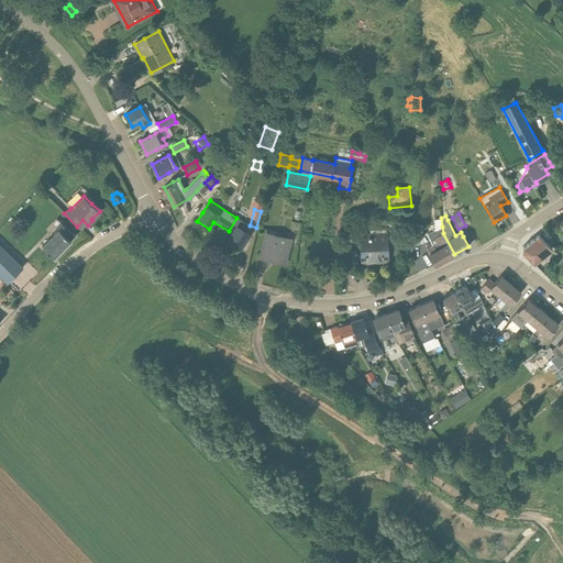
[(249,234),(243,231),(247,224),(236,218),(229,231),(232,233),(228,241),(240,249),(245,240),(249,234)]
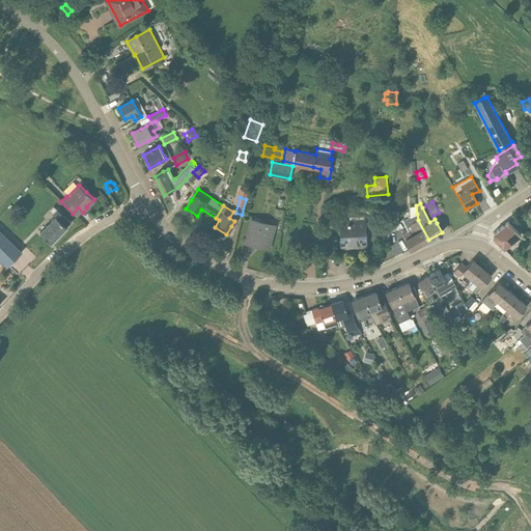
[(71,223),(63,216),(60,213),(56,217),(55,216),(39,232),(51,244),(71,223)]
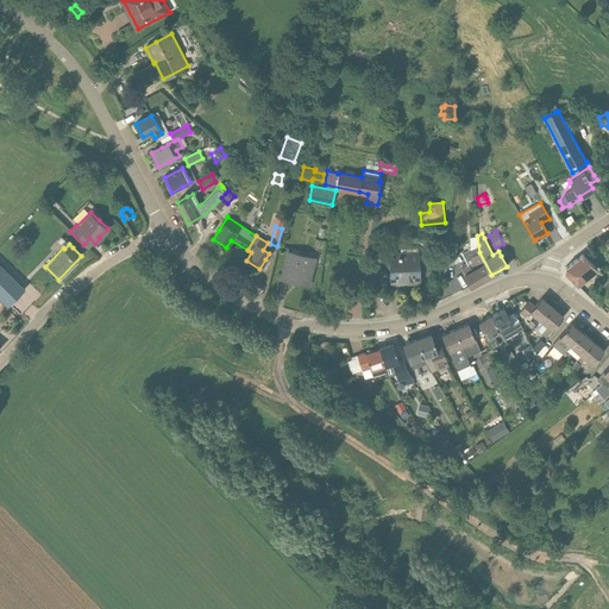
[(470,287),(491,275),(479,252),(478,245),(462,253),(468,264),(460,269),(470,287)]
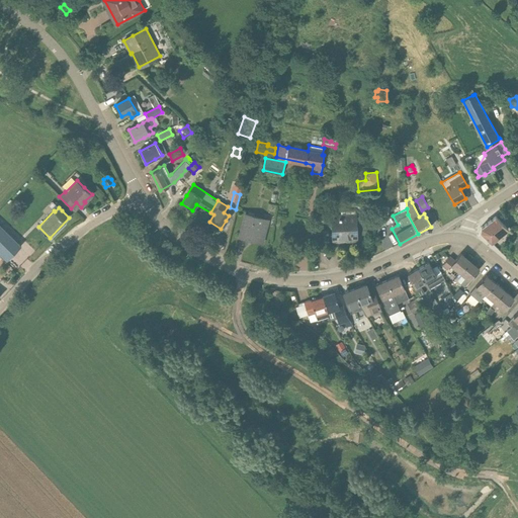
[(265,232),(268,220),(245,213),(242,228),(239,237),(249,240),(249,238),(262,242),(265,232)]
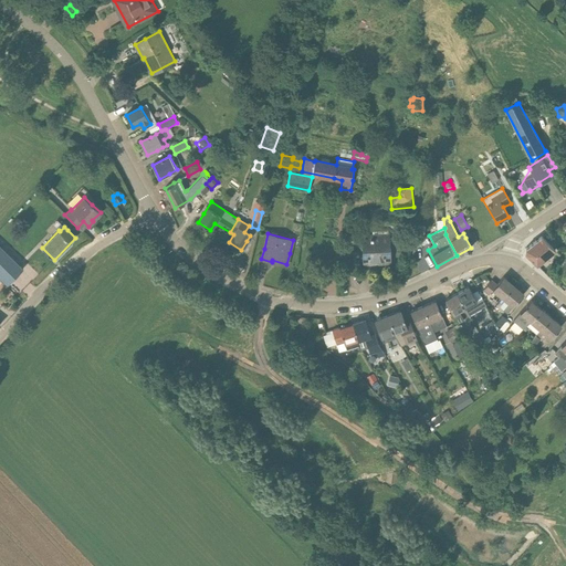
[(389,252),(389,234),(389,233),(363,234),(363,251),(364,262),(379,262),(379,263),(390,263),(389,252)]
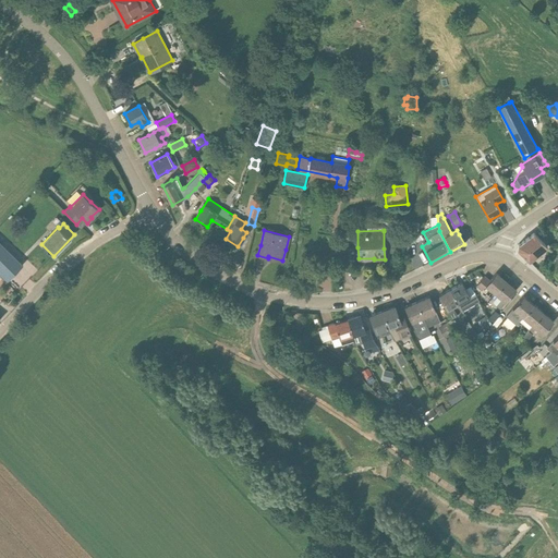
[(518,250),(529,261),(547,247),(533,233),(518,245),(518,250)]
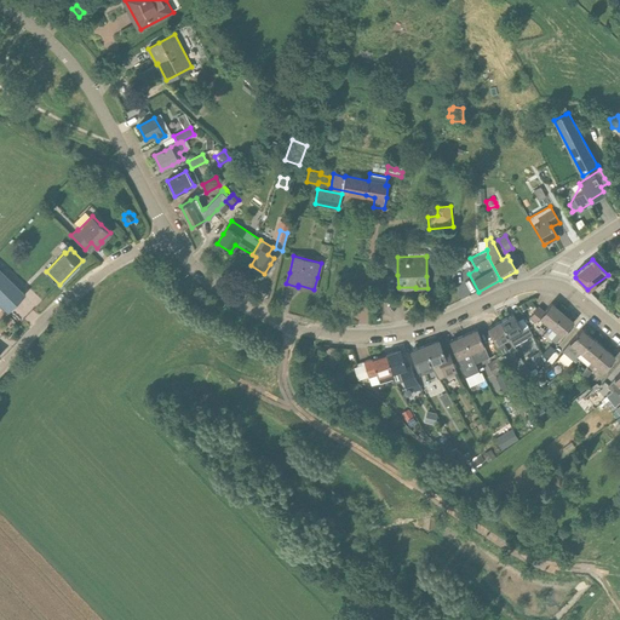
[(26,294),(17,286),(0,270),(0,304),(9,313),(26,294)]
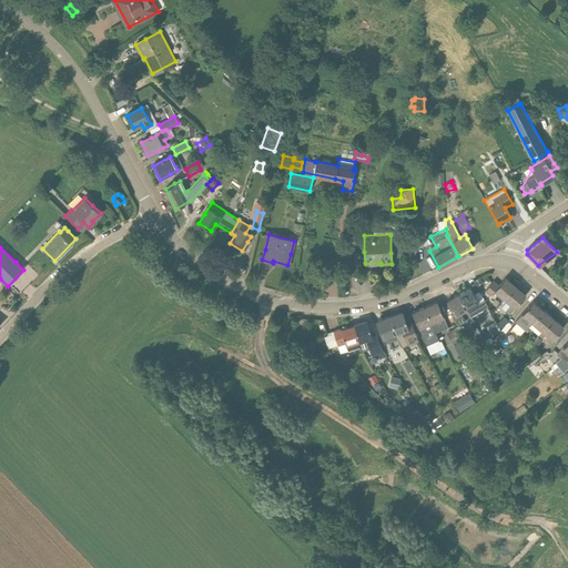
[(504,300),(515,286),(505,277),(498,285),(494,281),(485,291),(489,295),(494,291),(504,300)]
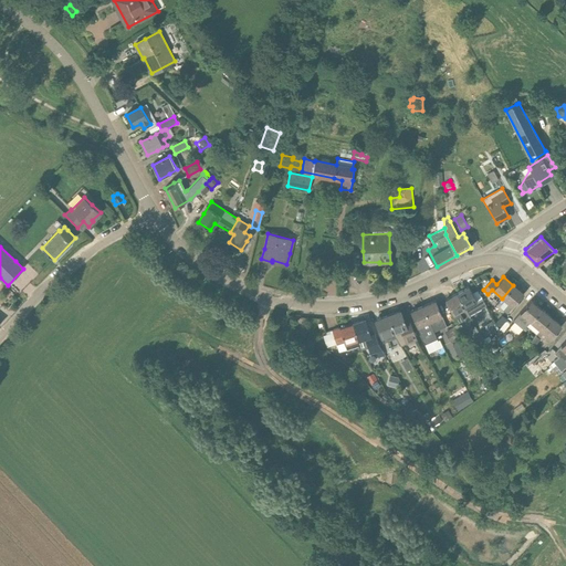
[(507,314),(524,294),(513,285),(502,299),(509,303),(503,311),(507,314)]
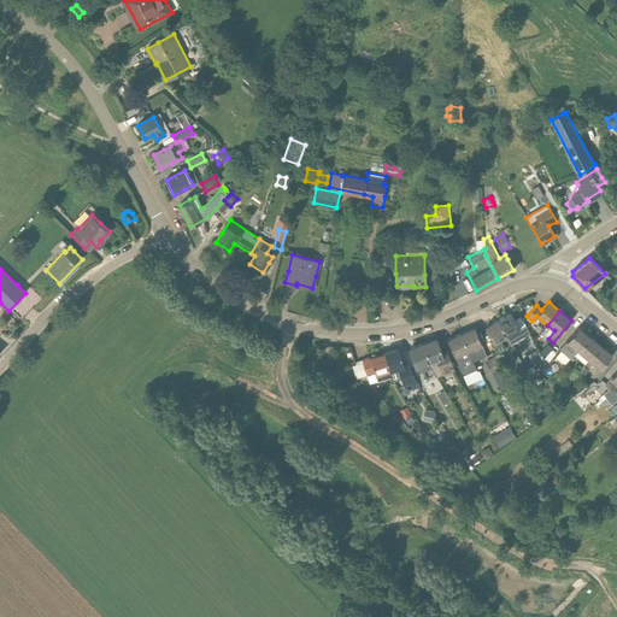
[(524,323),(518,327),(511,312),(498,319),(507,336),(515,331),(519,340),(530,334),(524,323)]
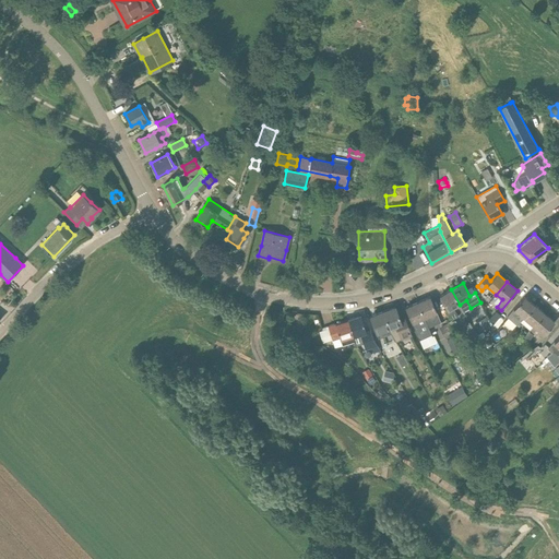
[(451,318),(463,311),(460,305),(451,289),(439,296),(451,318)]
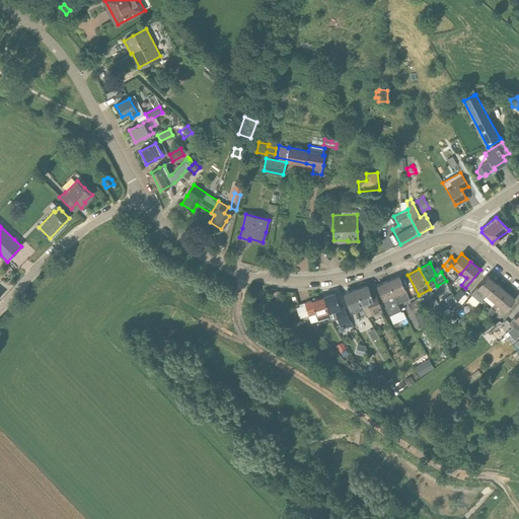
[(486,295),(496,283),(487,275),(476,287),(486,295)]
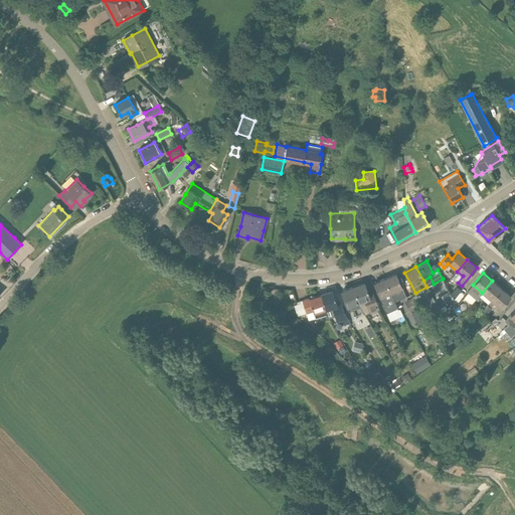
[(400,297),(405,295),(396,274),(385,279),(391,293),(397,290),(400,297)]
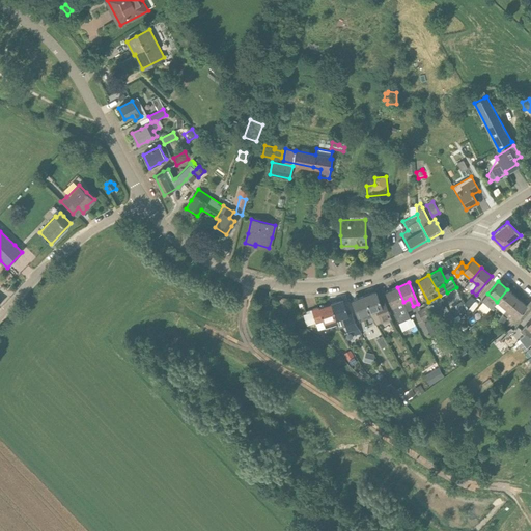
[(403,302),(397,287),(385,292),(389,302),(391,307),(398,324),(410,318),(403,302)]
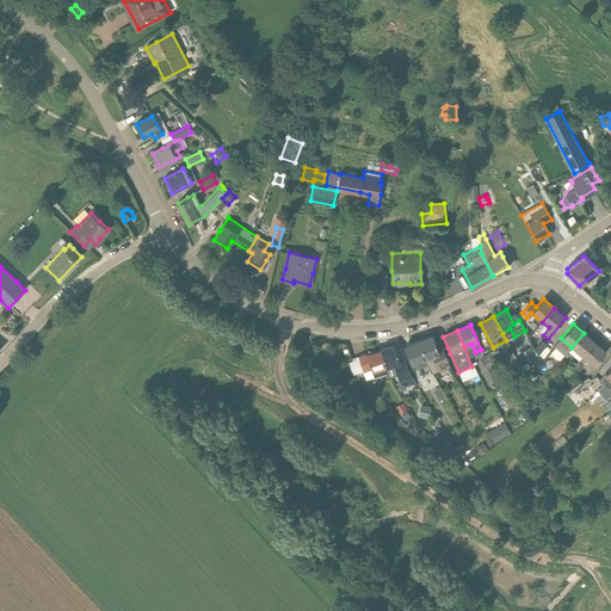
[(582,357),(596,343),(584,333),(572,347),(582,356),(582,357)]
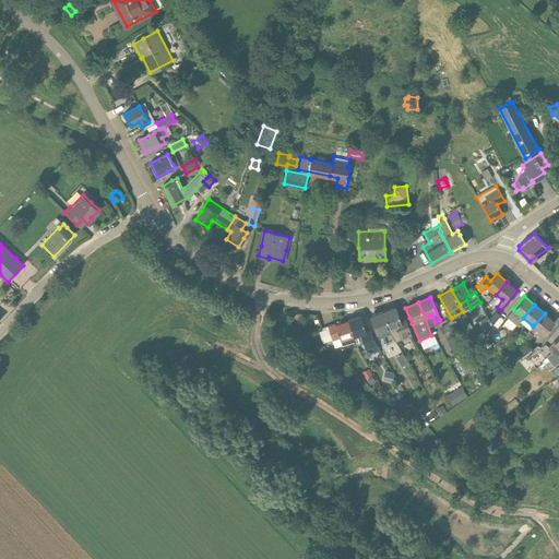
[(395,307),(383,312),(391,334),(396,342),(402,339),(405,337),(412,335),(409,330),(404,316),(400,318),(395,307)]
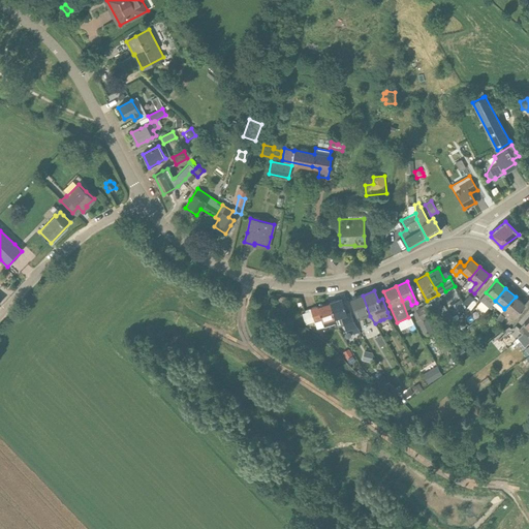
[(364,318),(370,316),(363,296),(350,300),(354,309),(358,320),(364,318)]
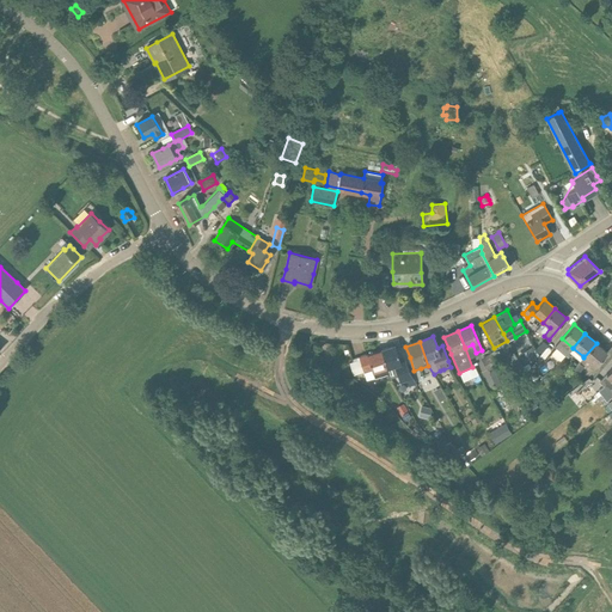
[(595,367),(599,362),(607,353),(597,343),(583,357),(573,369),(577,373),(583,366),(586,367),(589,362),(595,367)]
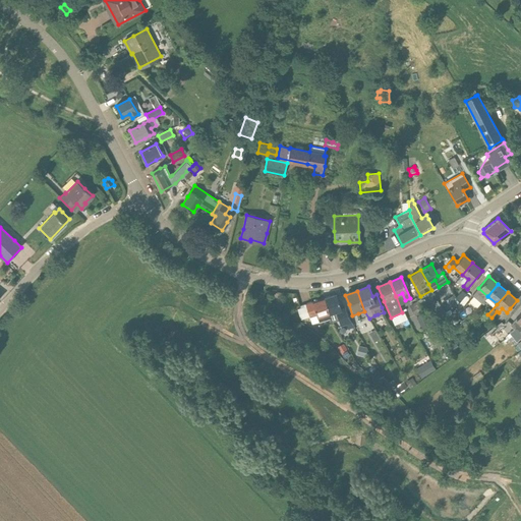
[(340,307),(339,304),(336,294),(325,298),(331,317),(333,322),(339,320),(341,326),(346,324),(348,330),(354,327),(348,316),(344,306),(340,307)]
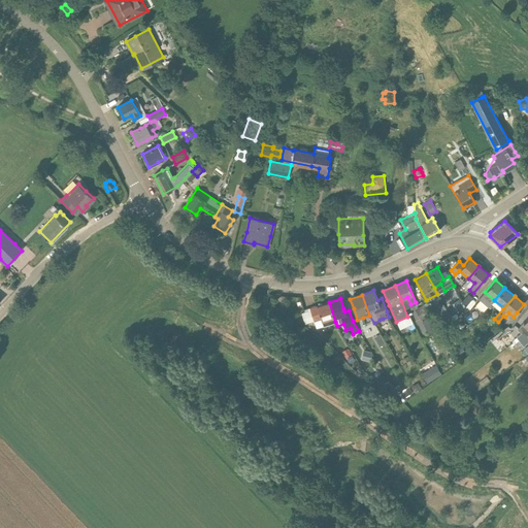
[(323,326),(335,322),(329,302),(309,308),(316,326),(322,324),(323,326)]
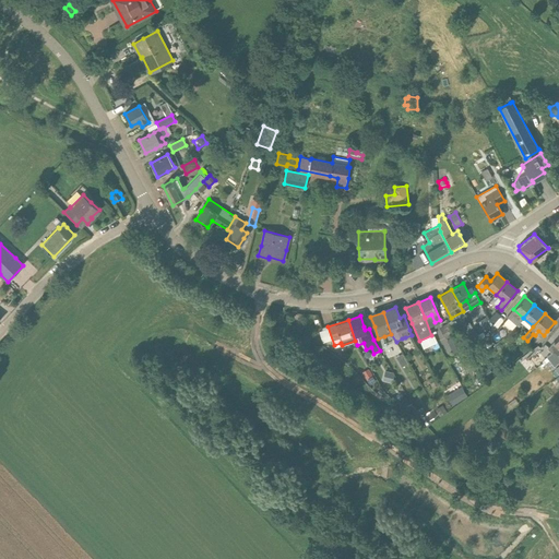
[(490,328),(487,322),(476,328),(479,333),(490,328)]
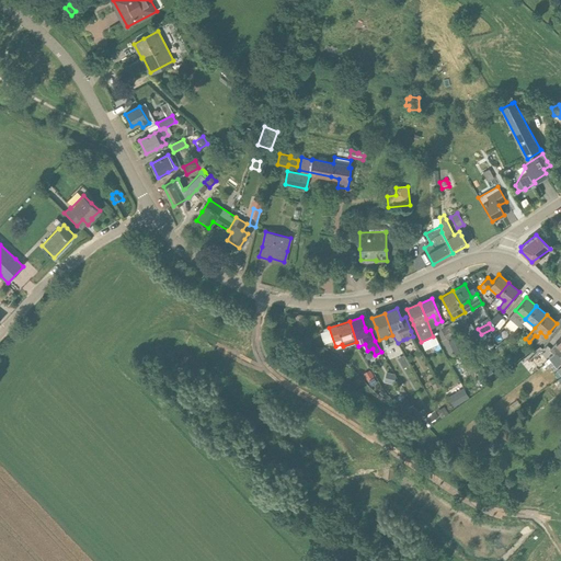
[(455,335),(450,327),(449,325),(442,330),(447,341),(455,335)]
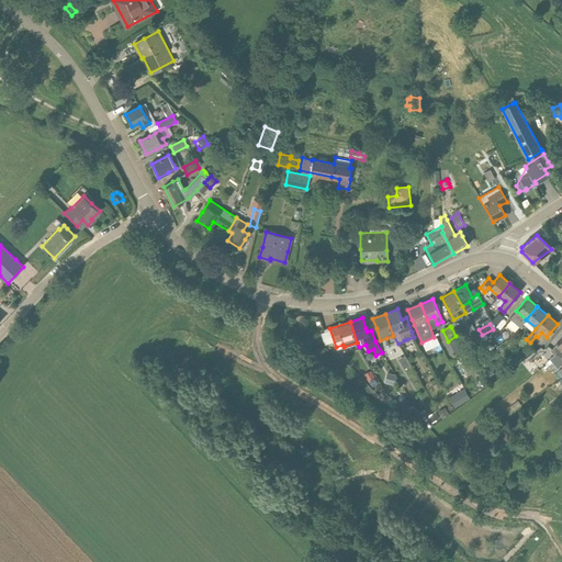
[(473,345),(481,345),(483,343),(475,332),(469,336),(473,345)]
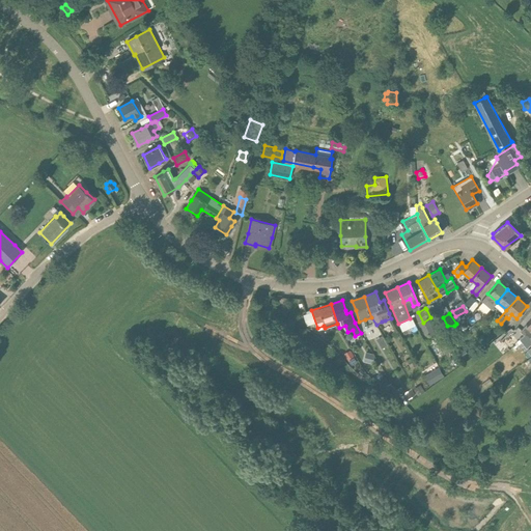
[(530,336),(530,317),(526,326),(530,330),(520,339),(514,343),(516,345),(522,342),(523,343),(530,336)]
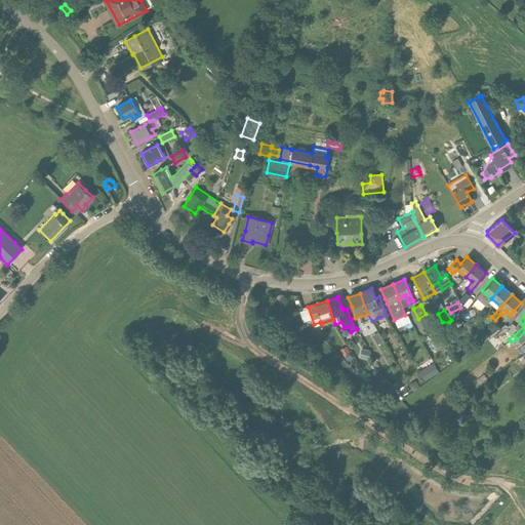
[(428,316),(419,319),(426,332),(433,328),(428,316)]
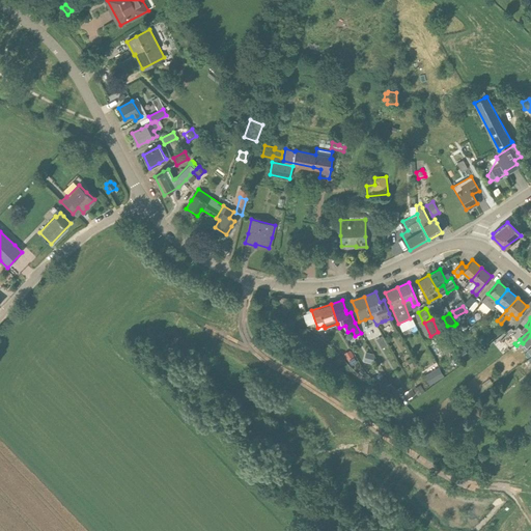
[(530,343),(530,336),(523,343),(522,342),(516,345),(511,350),(513,354),(521,348),(522,350),(523,348),(524,351),(526,348),(530,343)]
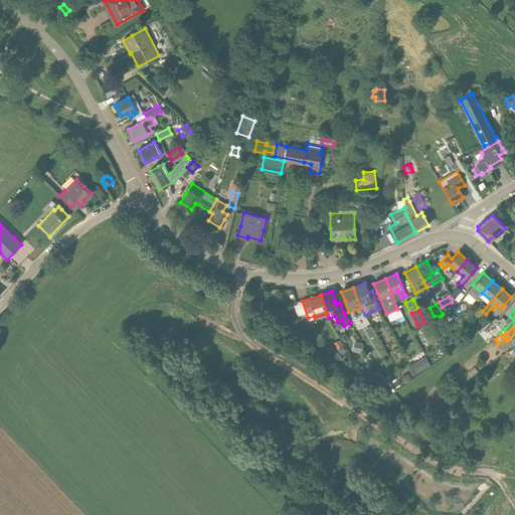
[(441,332),(446,337),(450,332),(446,328),(441,332)]
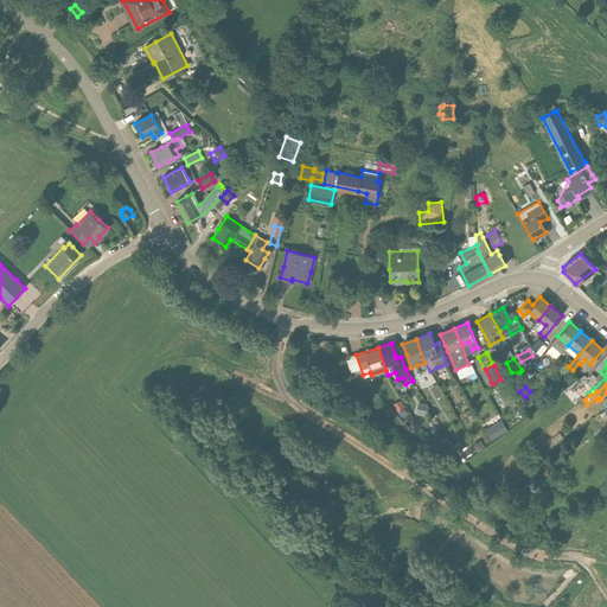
[(530,400),(523,406),(526,410),(535,406),(530,400)]
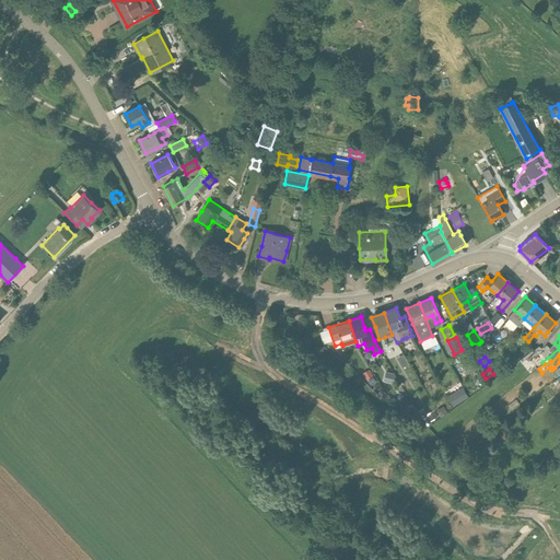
[(363,373),(368,381),(373,377),(369,370),(363,373)]
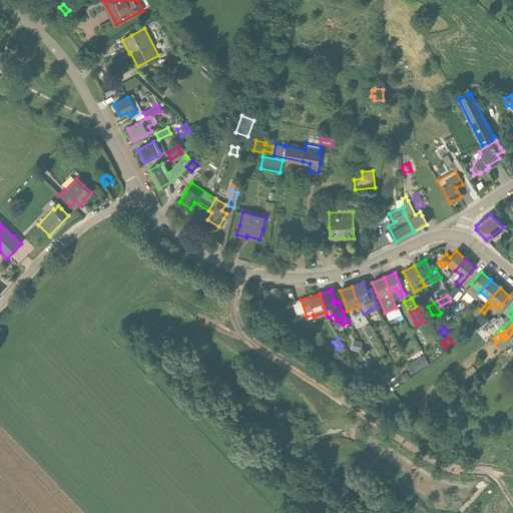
[(399,346),(393,349),(397,357),(403,353),(399,346)]
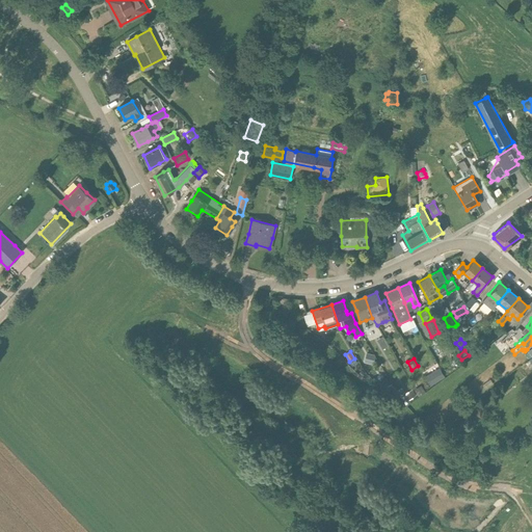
[(439,381),(445,377),(440,369),(433,372),(439,379),(439,381)]
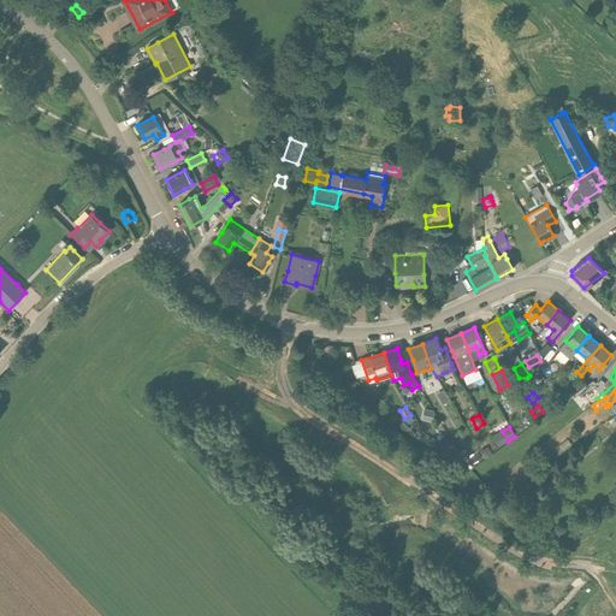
[(478,451),(469,457),(474,463),(481,458),(478,451)]
